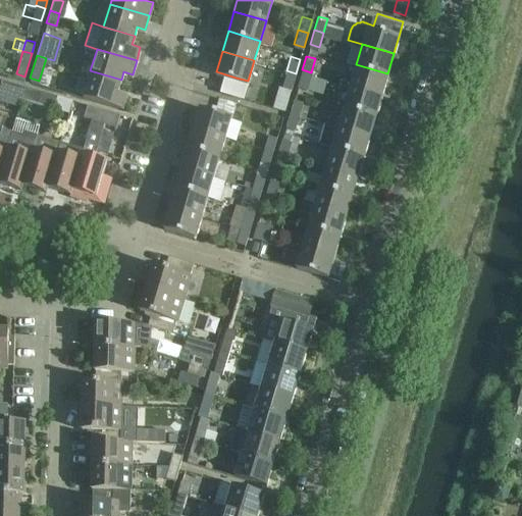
[(350,84),(381,94),(387,73),(356,64),(350,84)]
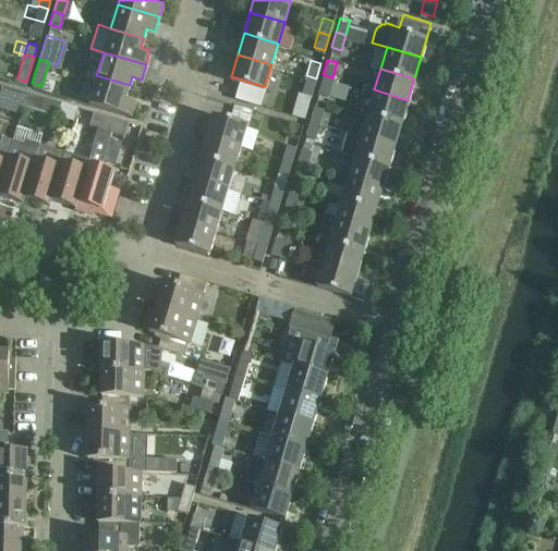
[(328,93),(332,77),(323,74),(318,89),(328,93)]
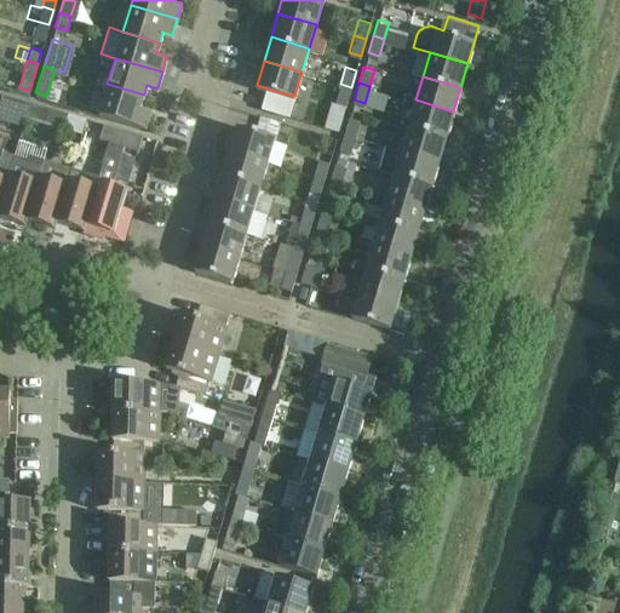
[(141,106),(144,95),(107,84),(99,112),(145,125),(151,108),(141,106)]
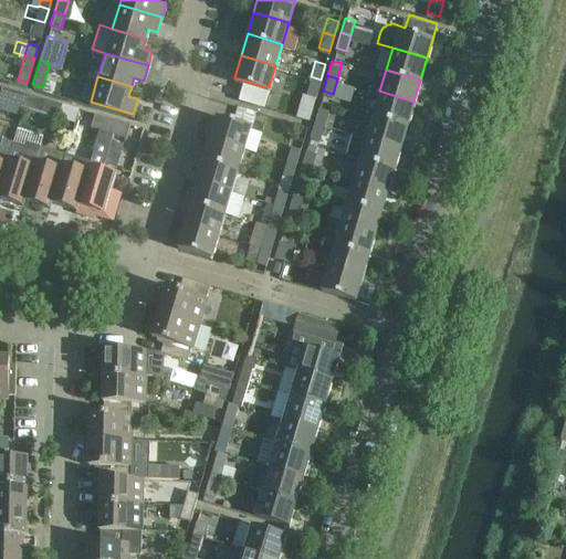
[(316,94),(321,80),(311,76),(306,91),(316,94)]
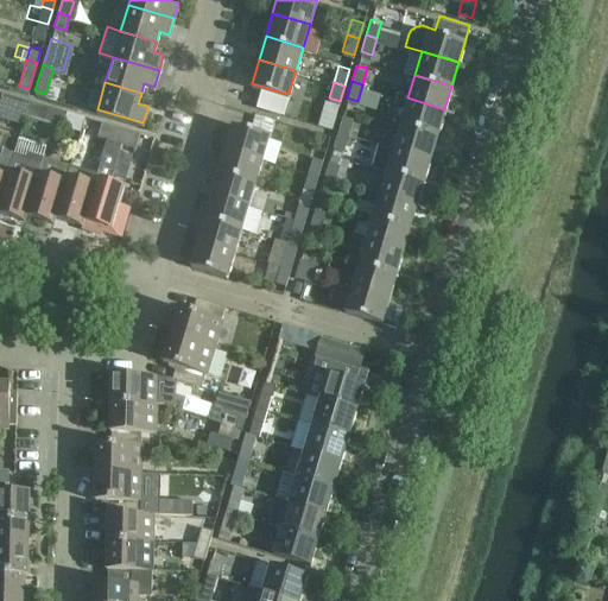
[(0,102),(26,112),(30,96),(2,88),(0,96),(0,102)]
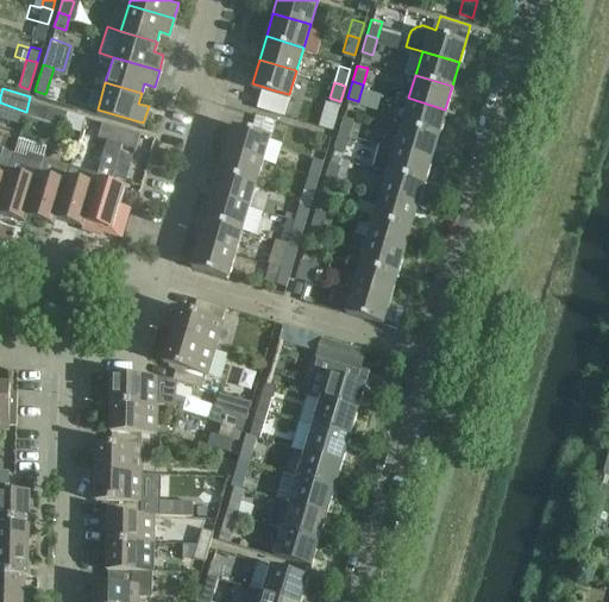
[(57,105),(30,96),(26,112),(52,120),(57,105)]
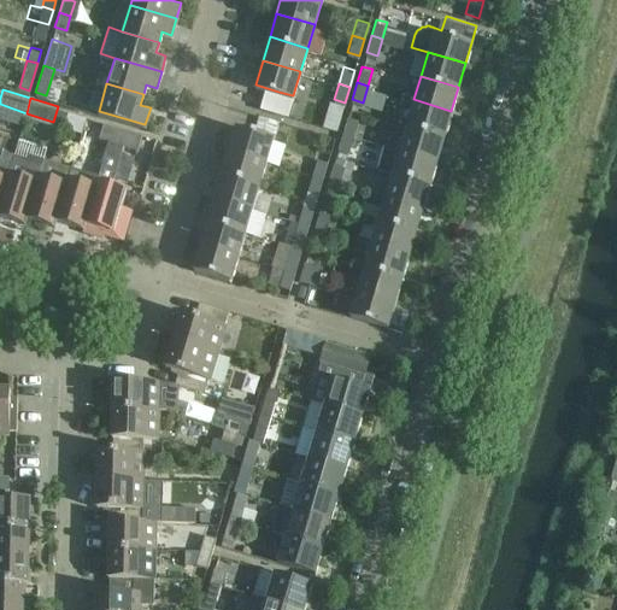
[(445,134),(451,111),(413,99),(406,123),(445,134)]
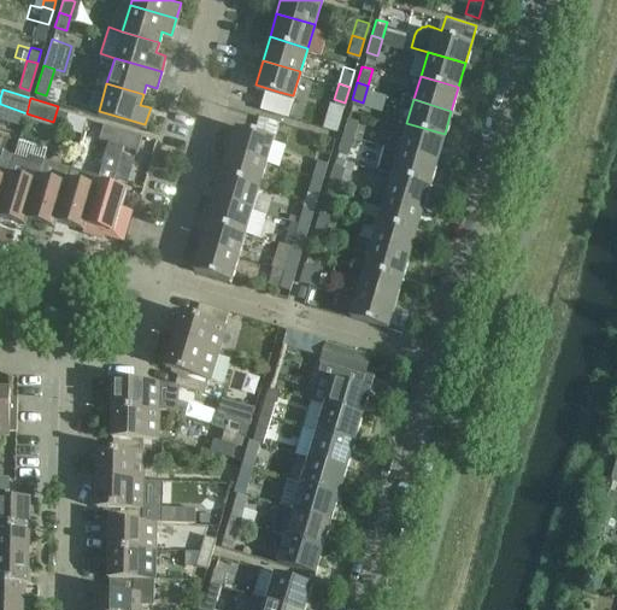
[(68,110),(58,106),(53,122),(63,124),(68,110)]
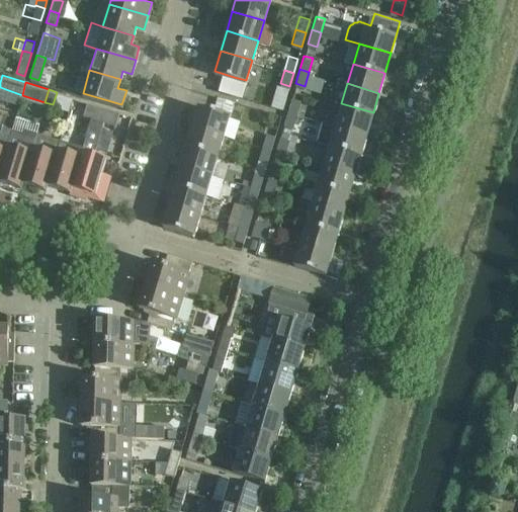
[(287,108),(296,111),(300,98),(291,95),(287,108)]
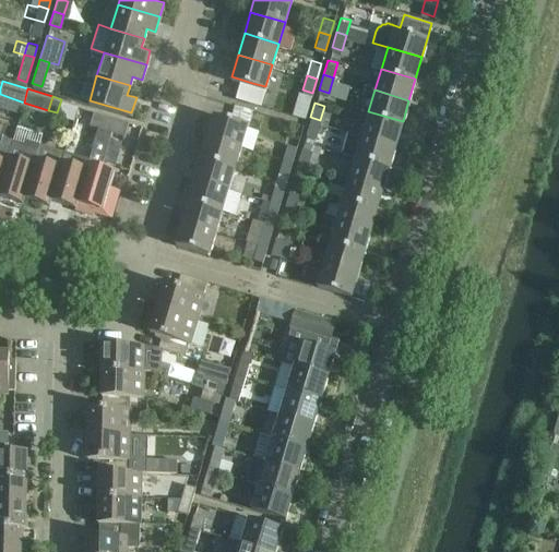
[(90,122),(98,124),(103,111),(94,108),(90,122)]
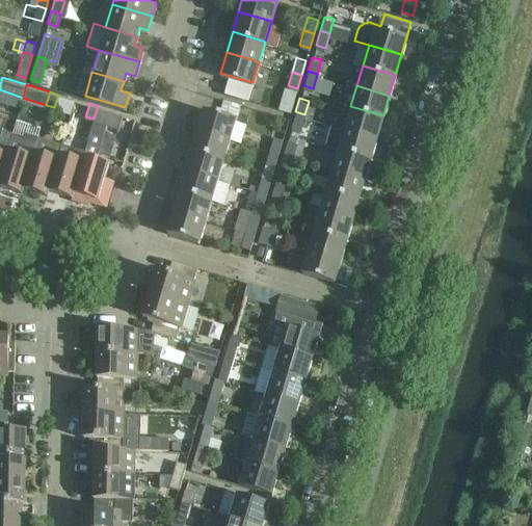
[(82,156),(83,156),(73,188),(74,189),(72,195),(88,201),(92,189),(99,191),(97,201),(106,204),(113,178),(104,175),(109,158),(97,155),(107,123),(118,126),(123,113),(98,106),(94,119),(84,151),(82,156)]
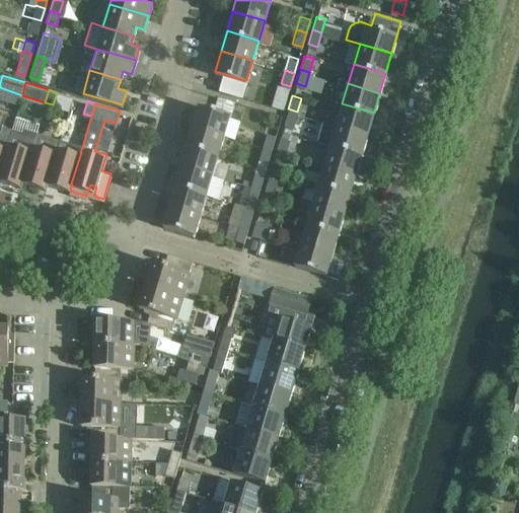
[(193,124),(224,133),(230,113),(199,103),(193,124)]
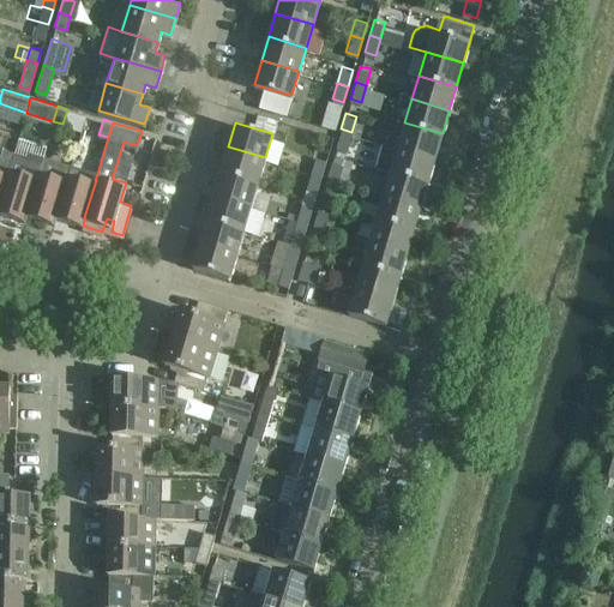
[(435,157),(443,133),(404,122),(398,146),(435,157)]
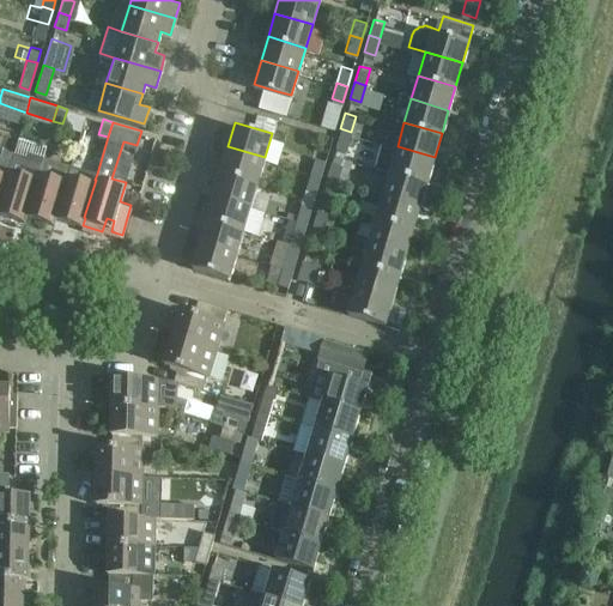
[(346,149),(351,132),(340,128),(335,145),(346,149)]
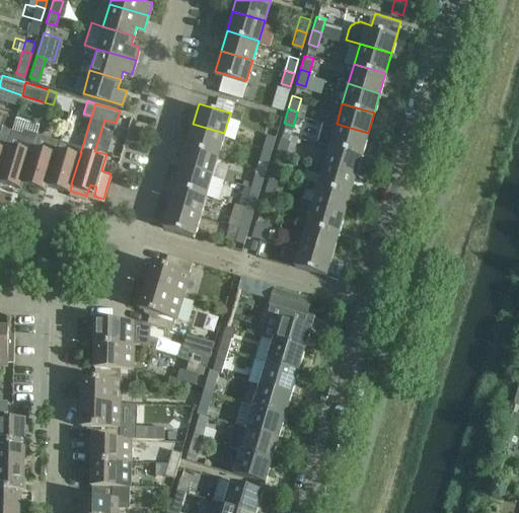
[(368,133),(337,124),(322,120),(316,139),(330,143),(362,152),(368,133)]
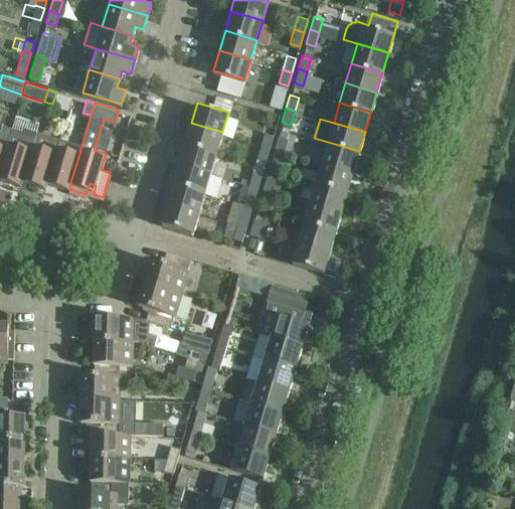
[(0,167),(7,145),(6,145),(8,140),(10,131),(12,126),(1,123),(0,127),(0,167)]
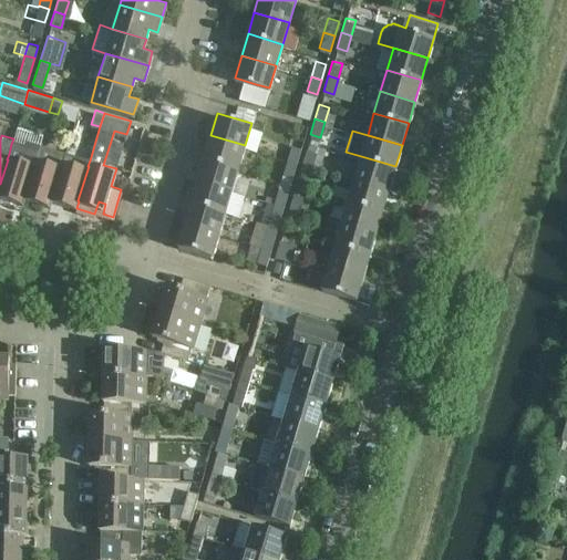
[(210,135),(204,157),(238,167),(245,145),(210,135)]
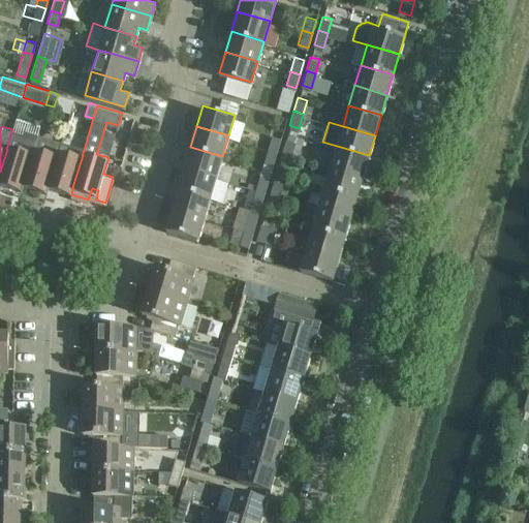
[(0,182),(14,186),(16,181),(23,183),(32,151),(33,146),(37,133),(25,129),(22,139),(10,134),(8,144),(6,149),(7,149),(0,172),(0,182)]
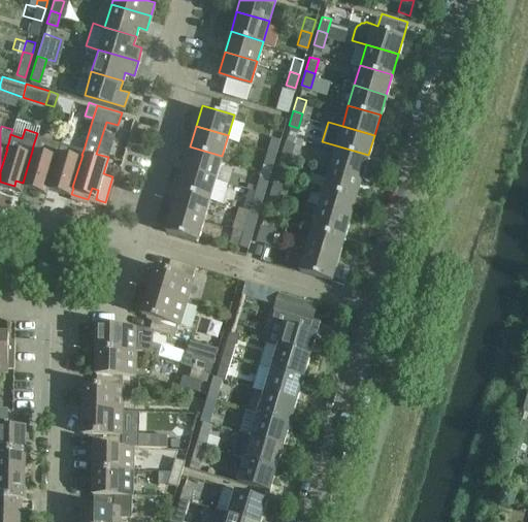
[(23,183),(39,188),(41,183),(47,185),(58,153),(57,153),(58,148),(61,140),(37,133),(33,145),(32,151),(23,183)]
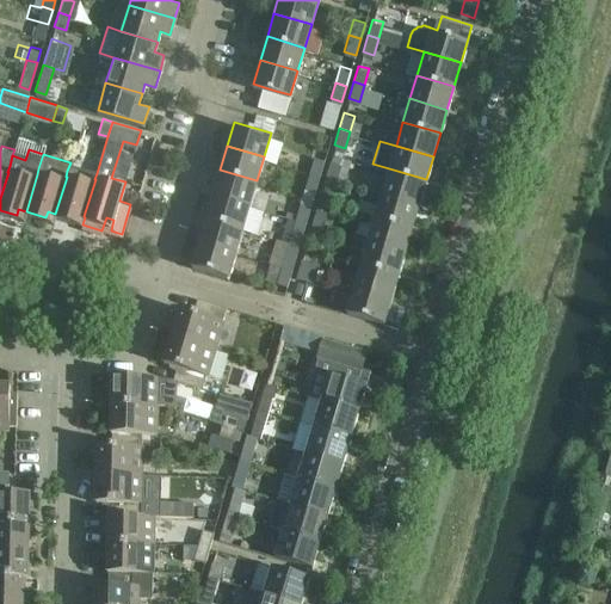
[(309,170),(320,173),(325,158),(314,154),(309,170)]
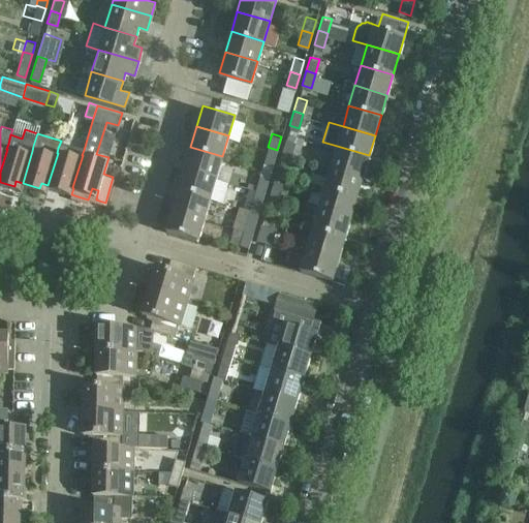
[(285,137),(281,152),(291,154),(296,141),(285,137)]
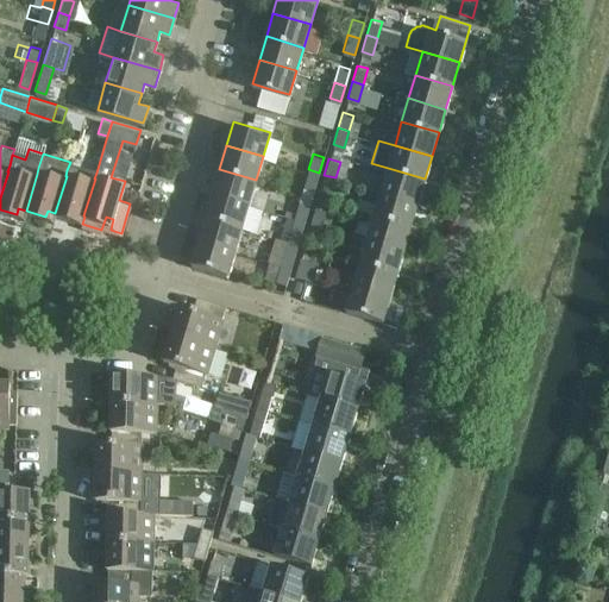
[(381,192),(418,202),(425,179),(388,168),(381,192)]
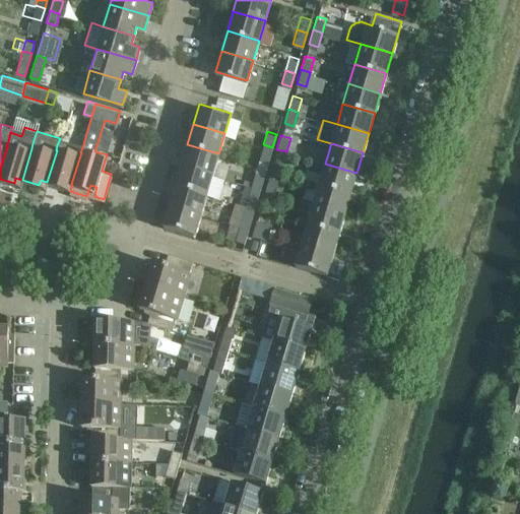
[(187,144),(181,164),(212,173),(218,153),(187,144)]
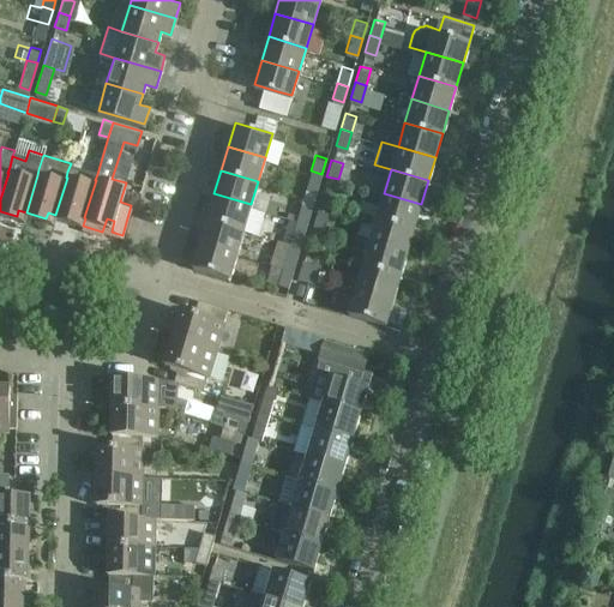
[(321,174),(311,170),(306,187),(317,191),(321,174)]
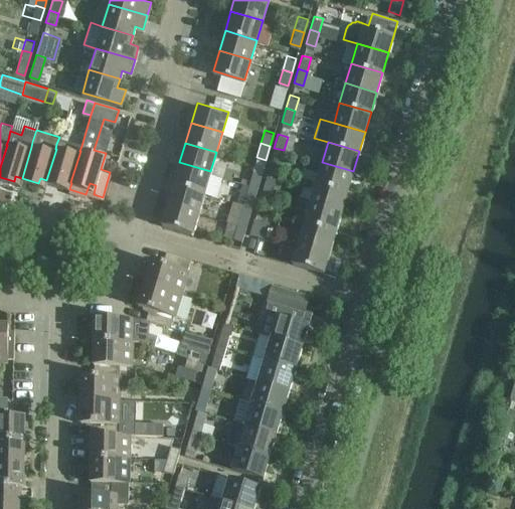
[(70,183),(70,182),(80,151),(79,151),(56,144),(55,149),(56,149),(46,180),(63,185),(64,181),(70,183)]
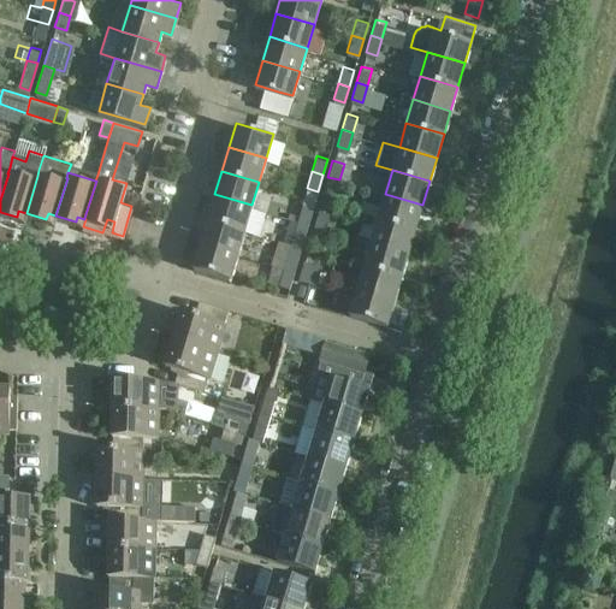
[(339,179),(327,177),(323,193),(335,196),(339,179)]
